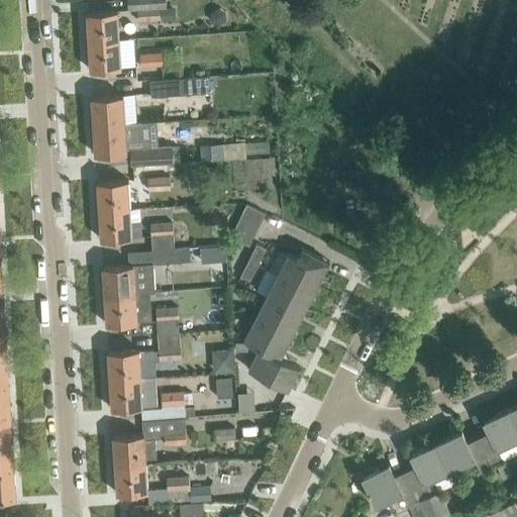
[(167,0),(127,0),(129,10),(138,10),(138,21),(162,19),(161,8),(162,8),(168,8),(167,0)]
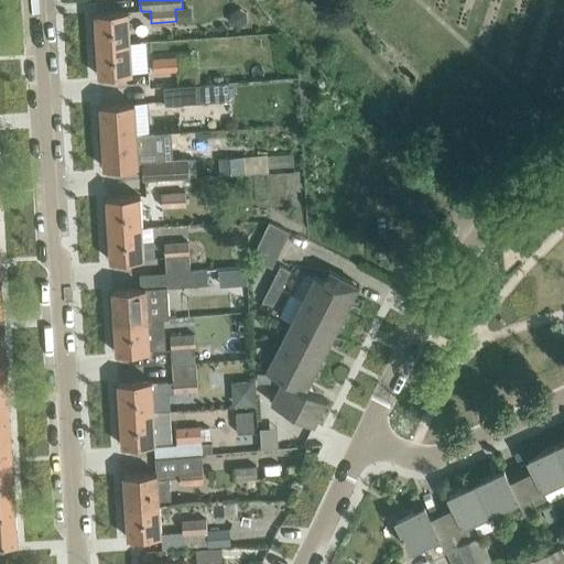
[(183,9),(176,9),(176,21),(188,21),(187,8),(183,9)]
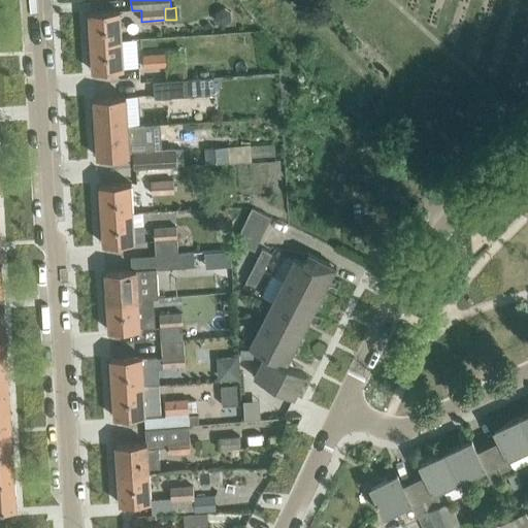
[(91,41),(124,39),(122,10),(89,12),(91,41)]
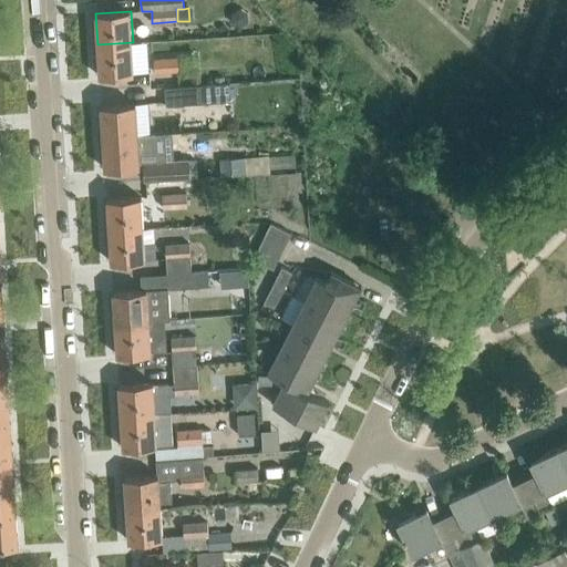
[(98,44),(100,76),(135,74),(133,42),(98,44)]
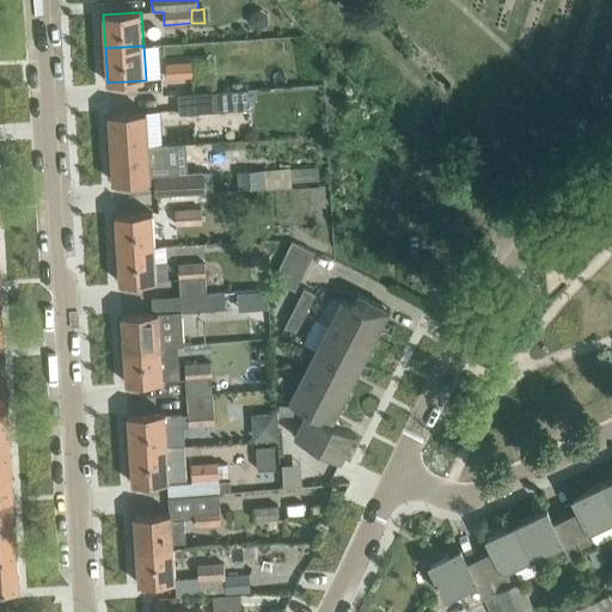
[(193,61),(166,62),(167,78),(193,75),(193,61)]
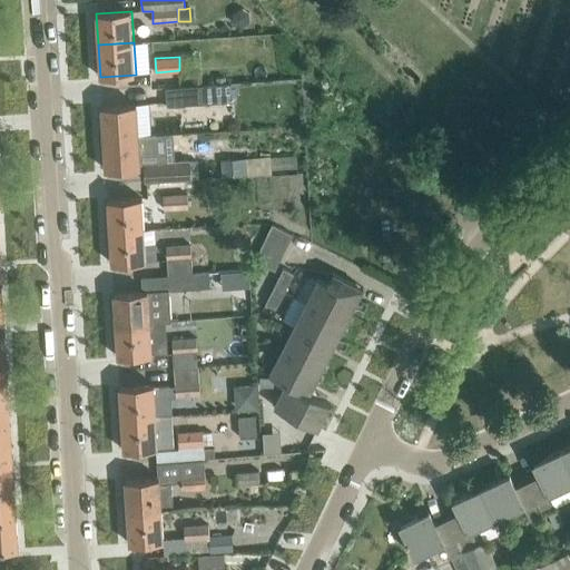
[(199,87),(166,89),(167,107),(212,105),(210,86),(199,87)]
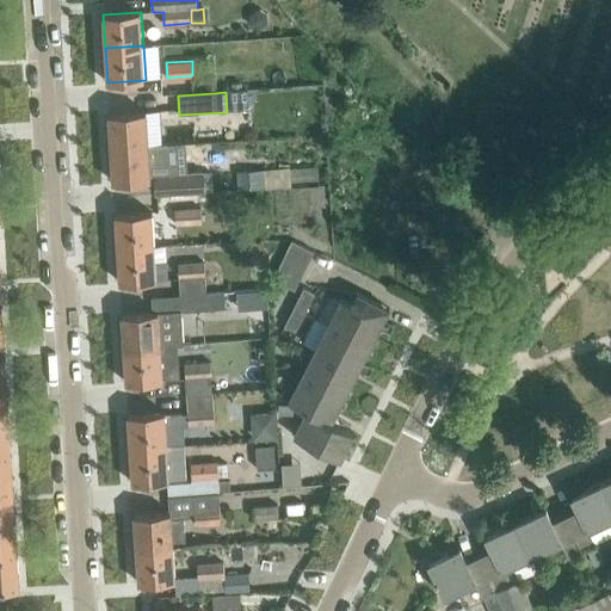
[(110,115),(111,149),(149,147),(162,146),(160,111),(147,112),(110,115)]
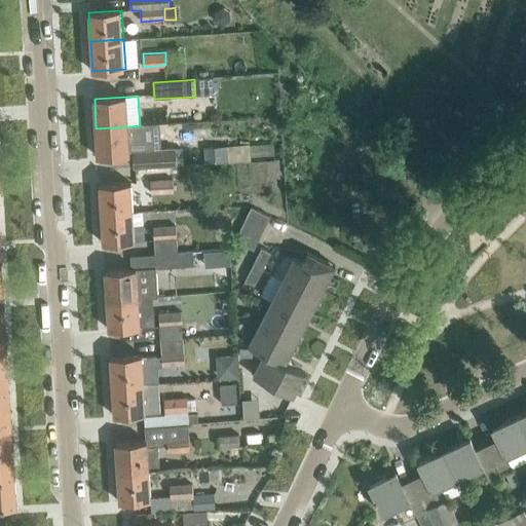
[(128,126),(96,128),(98,157),(130,155),(128,126)]
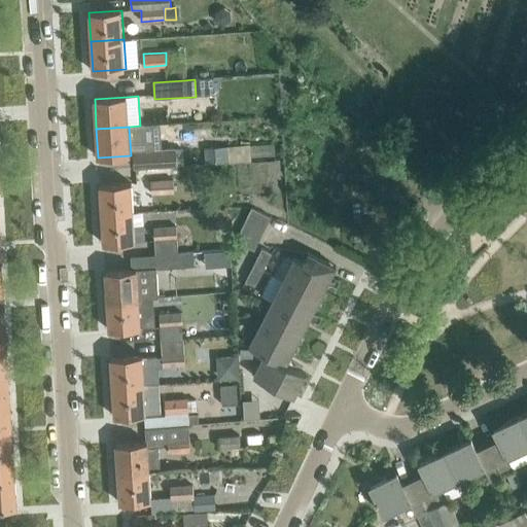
[(227,146),(205,147),(206,164),(229,163),(227,146)]
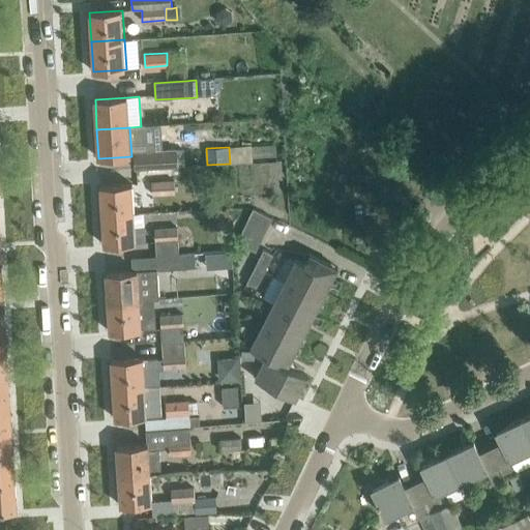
[(135,152),(136,170),(179,167),(178,149),(135,152)]
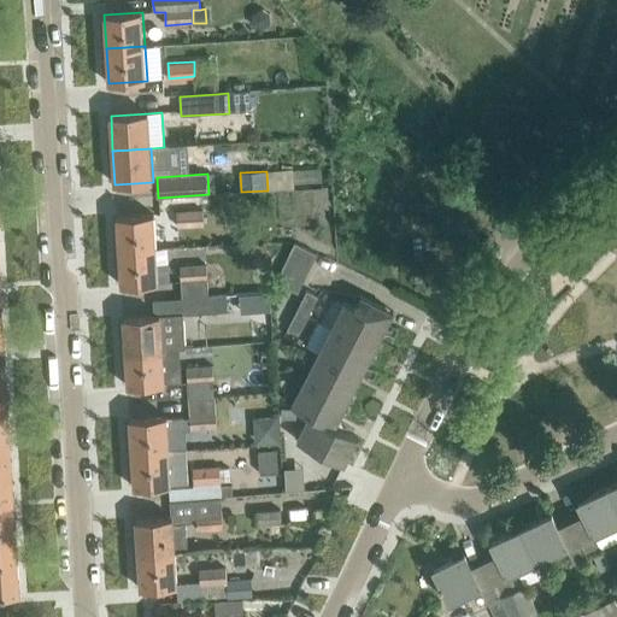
[(204,210),(178,212),(178,228),(205,225),(204,210)]
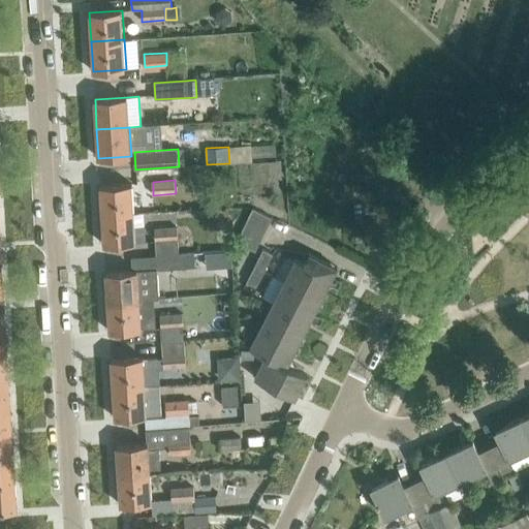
[(102,215),(135,213),(133,183),(100,186),(102,215)]
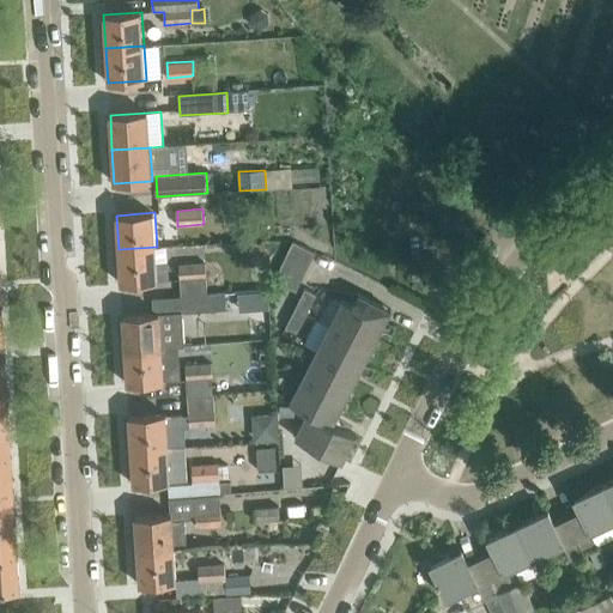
[(297,291),(317,252),(295,241),(274,279),(297,291)]
